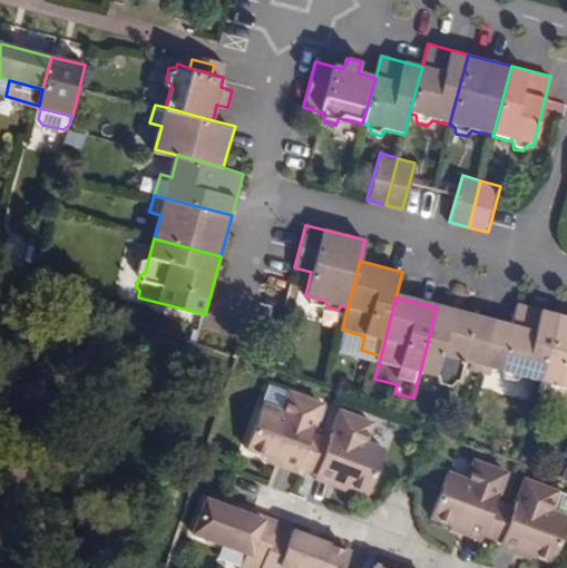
[(540,382),(558,313),(518,303),(512,327),(494,322),(482,368),(499,372),(501,380),(512,382),(519,376),(540,382)]
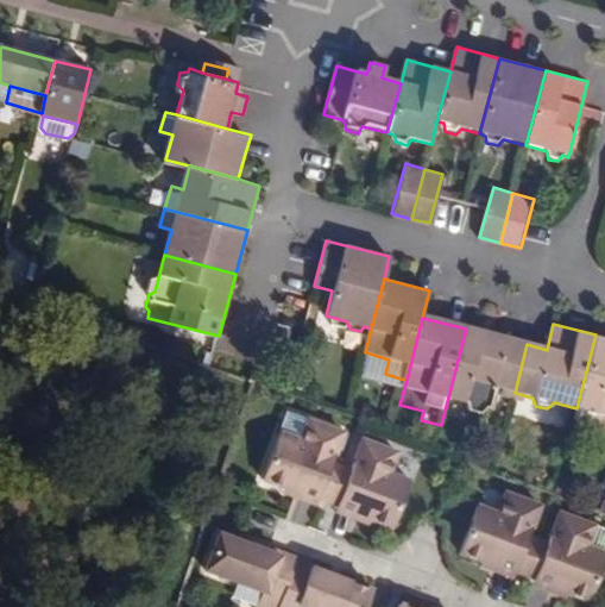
[(495,387),(515,393),(527,344),(466,329),(449,393),(470,398),(471,405),(479,407),(485,402),(490,404),(495,387)]
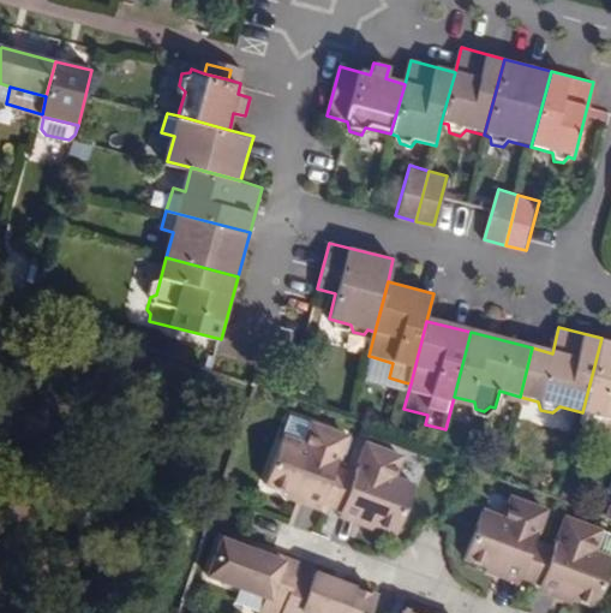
[(610,339),(601,338),(582,412),(579,422),(599,428),(601,417),(610,418),(610,339)]
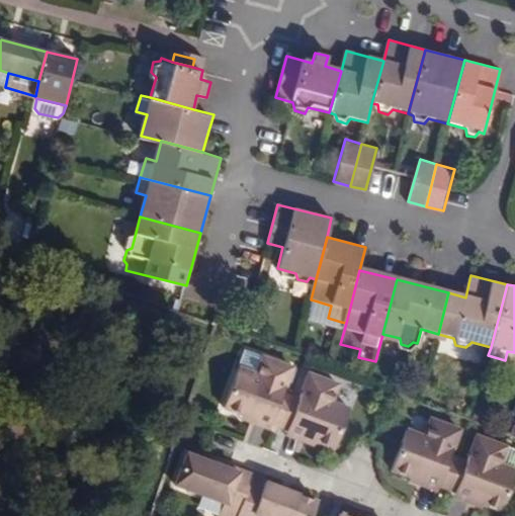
[(331,306),(315,301),(309,322),(339,331),(341,322),(328,318),(331,306)]
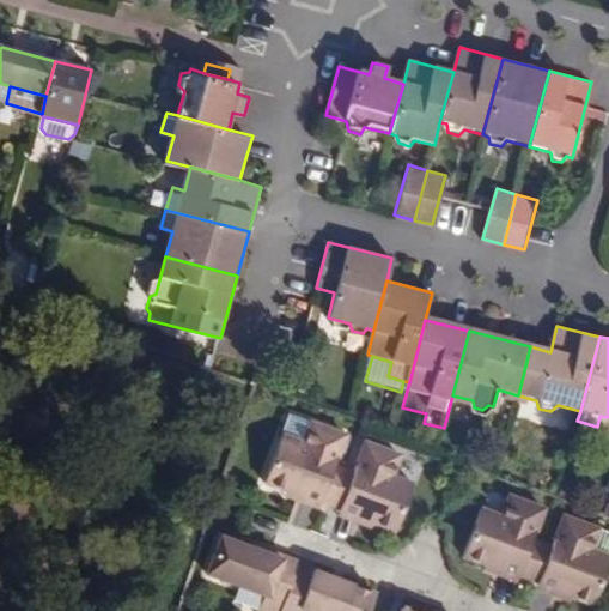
[(348,433),(314,421),(306,441),(285,433),(267,481),(291,489),(324,501),(324,498),(338,464),(348,433)]
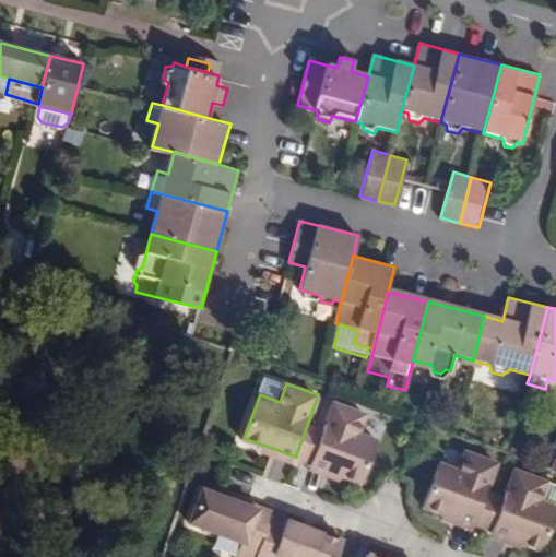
[(368,413),(336,402),(326,429),(314,461),(314,463),(343,474),(364,482),(380,439),(361,433),(368,413)]
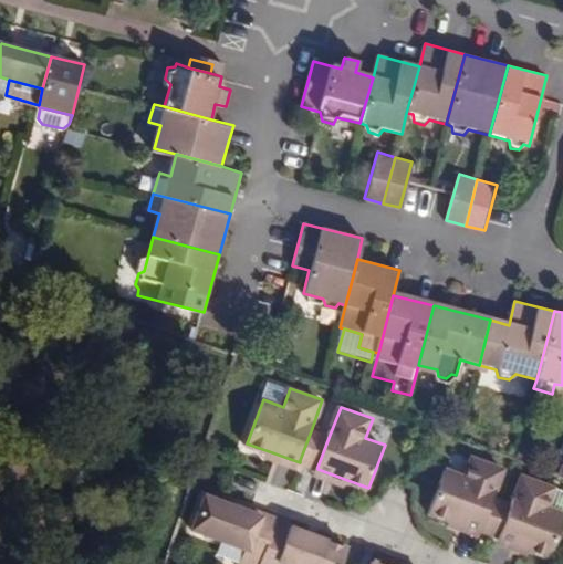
[(300,460),(309,463),(321,431),(312,428),(300,460)]
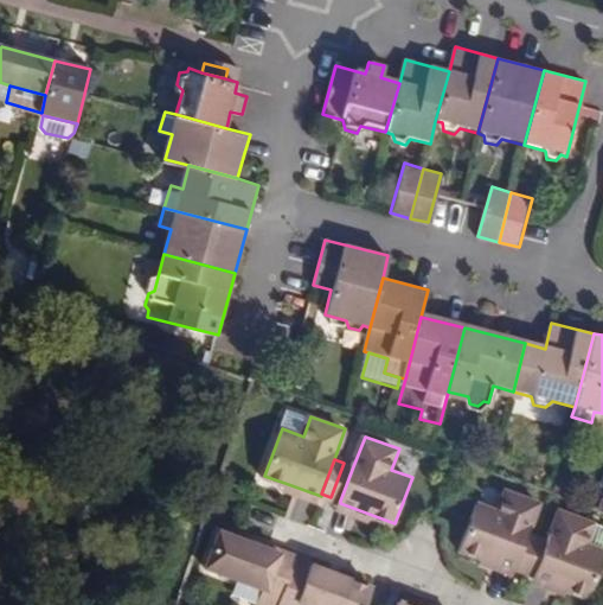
[(331,497),(340,501),(353,466),(344,463),(331,497)]
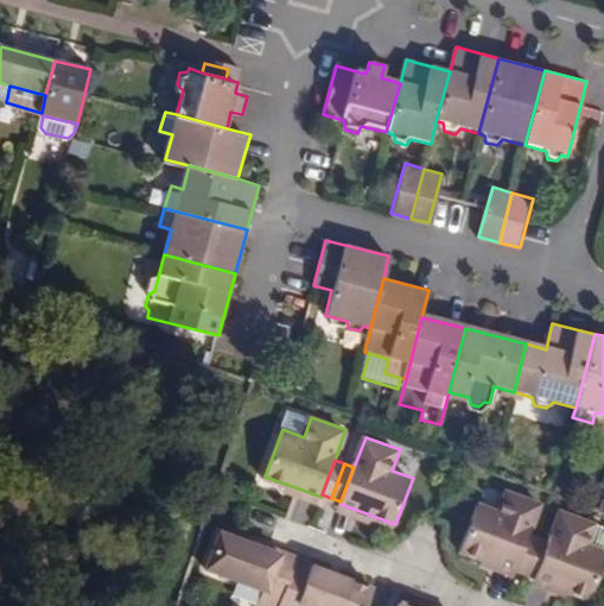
[(322,497),(288,485),(286,490),(319,502),(322,497)]
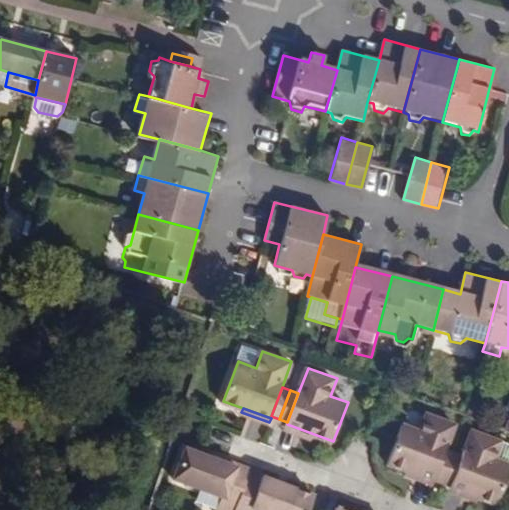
[(458,423),(428,412),(422,430),(404,423),(389,462),(409,469),(436,480),(437,478),(448,449),(458,423)]
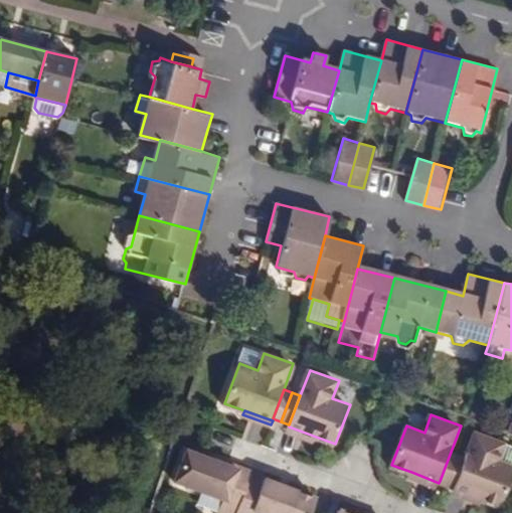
[(316,437),(289,426),(287,431),(315,441),(316,437)]
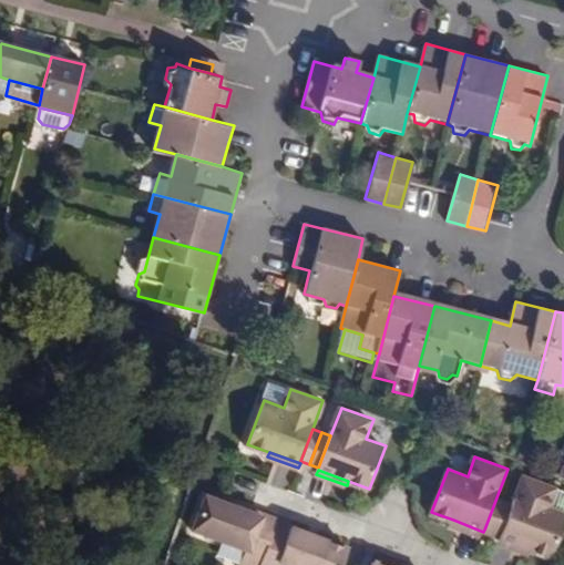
[(557,488),(524,475),(514,504),(502,536),(501,538),(532,550),(553,557),(563,530),(563,512),(550,506),(557,488)]
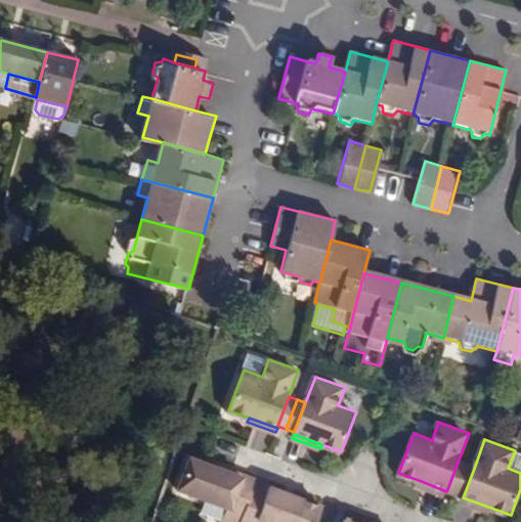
[(520,452),(515,450),(508,468),(520,473),(520,452)]
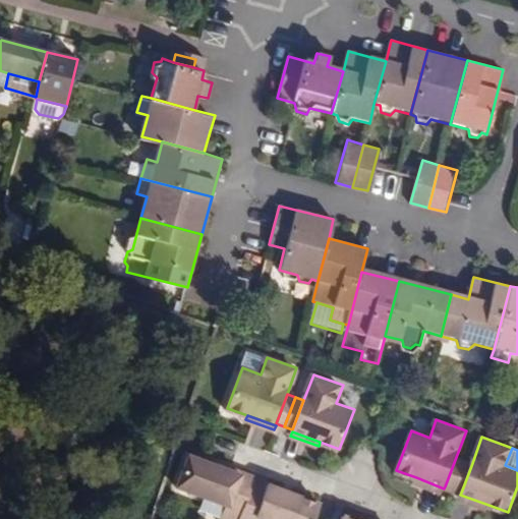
[(242,473),(241,472),(190,454),(179,485),(228,504),(231,505),(242,473)]
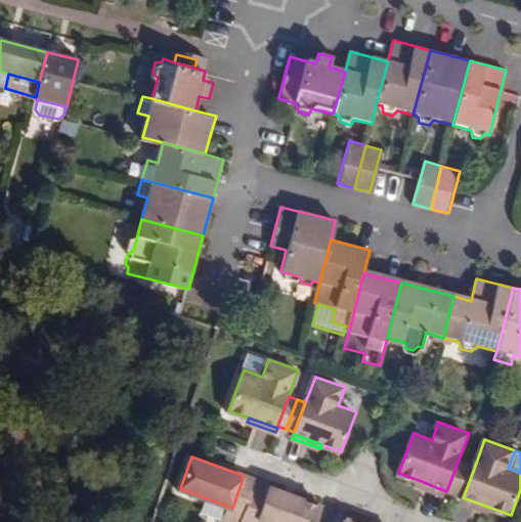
[(456,492),(467,463),(459,460),(447,489),(456,492)]
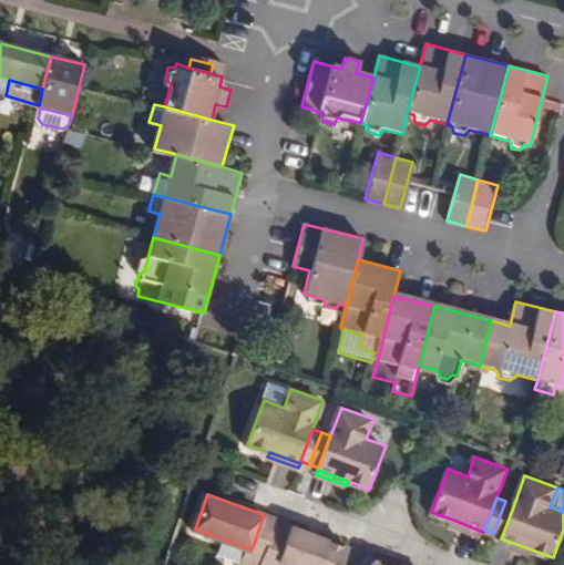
[(514,504),(505,501),(493,533),(502,536),(514,504)]
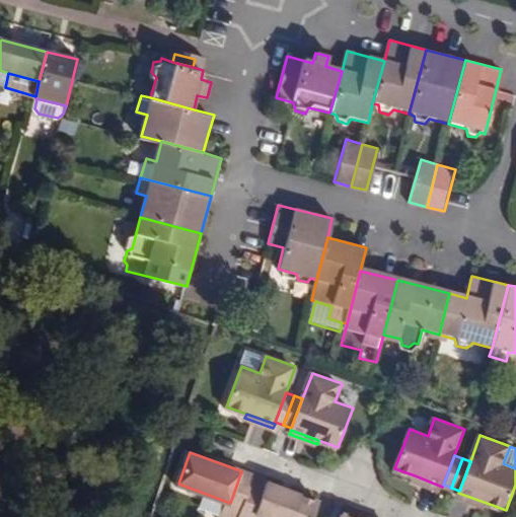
[(236,516),(239,516),(253,479),(255,473),(241,468),(240,470),(241,471),(230,503),(227,502),(223,512),(236,516)]
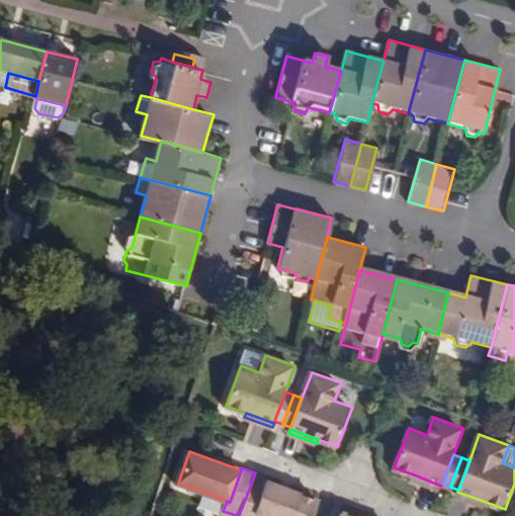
[(440,490),(441,486),(414,475),(412,479),(440,490)]
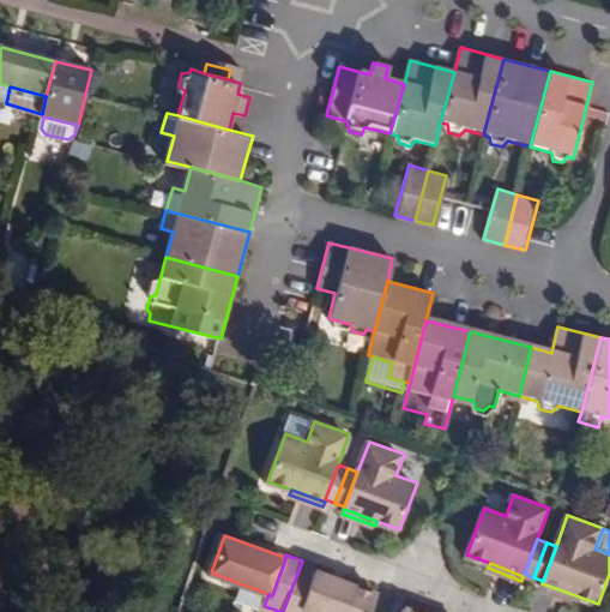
[(315,574),(300,568),(283,611),(306,611),(308,609),(303,607),(315,574)]
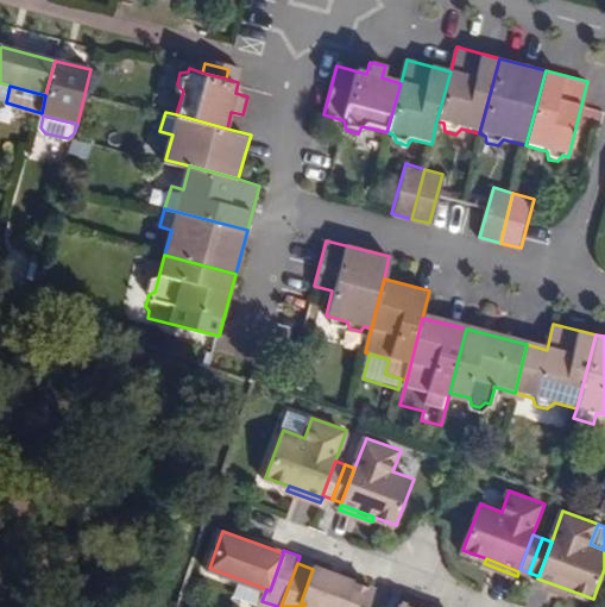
[(313,569),(301,602),(306,604),(314,606),(367,606),(376,588),(314,565),(313,569)]
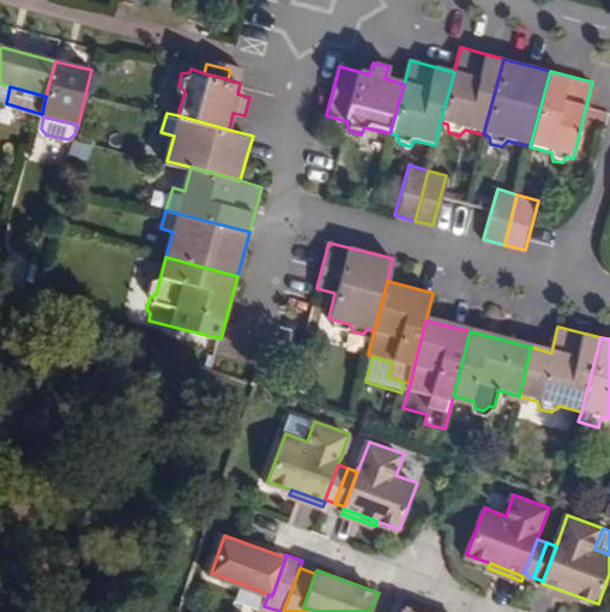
[(575,595),(542,583),(541,588),(574,600),(575,595)]
